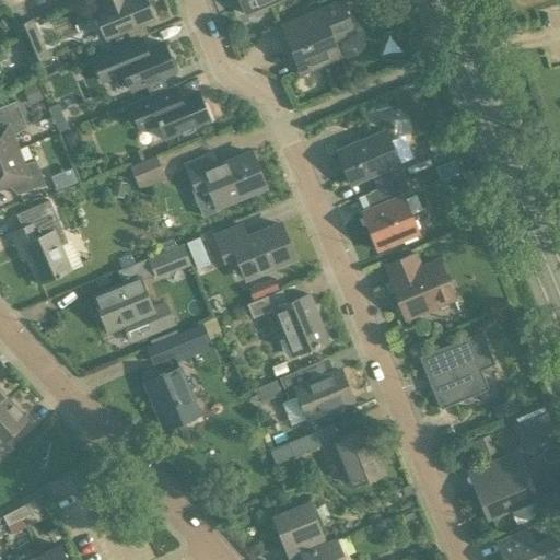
[(94,10),(105,38),(153,19),(146,0),(95,0),(100,8),(94,10)]
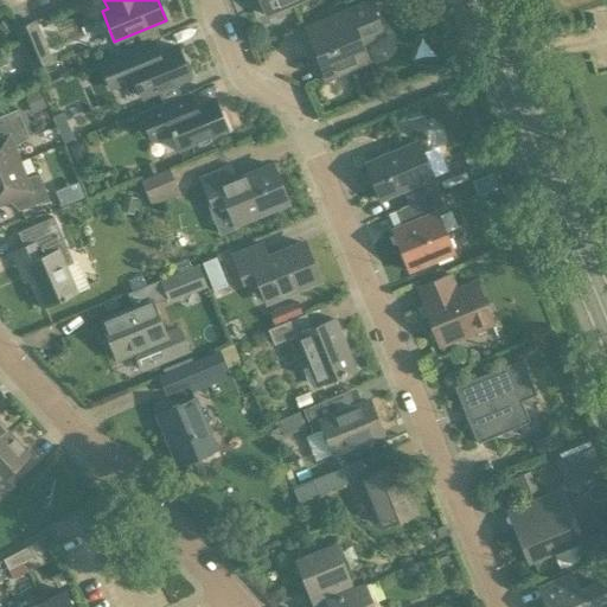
[(293,10),(291,5),(301,0),(260,0),(267,16),(275,11),(278,16),(293,10)]
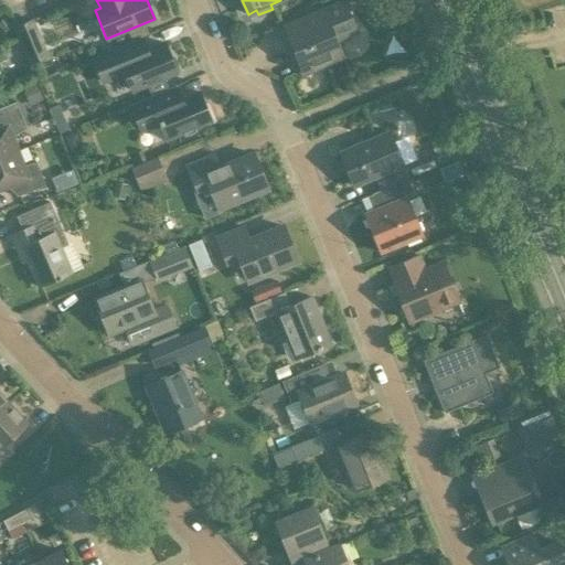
[(284,25),(304,73),(343,56),(337,39),(356,31),(344,0),(284,25)]
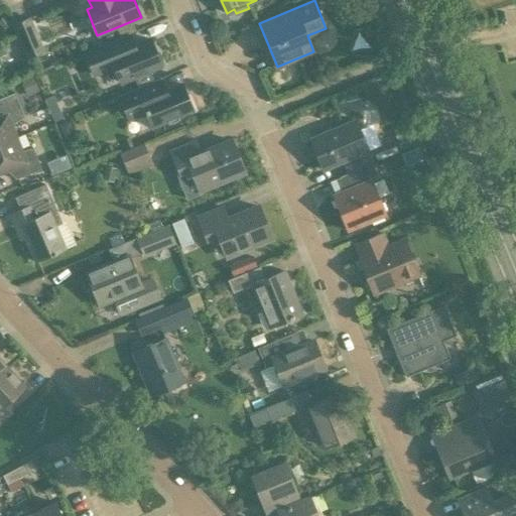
[(12,25),(23,51),(40,44),(30,18),(12,25)]
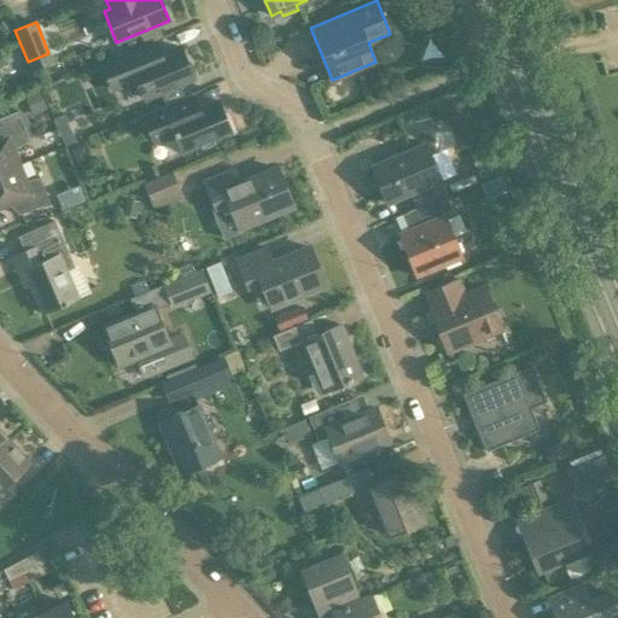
[(136,80),(145,99),(193,79),(180,47),(162,56),(156,42),(101,64),(112,89),(136,80)]
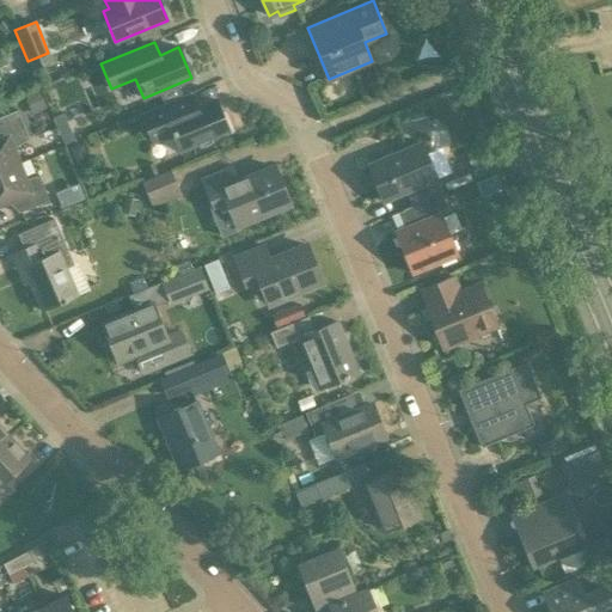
[(37,91),(25,97),(32,112),(44,108),(37,91)]
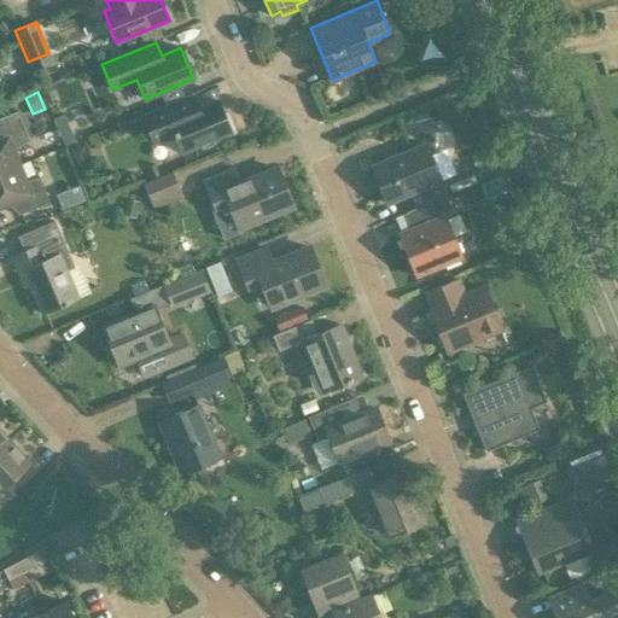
[(199,109),(193,94),(143,115),(155,143),(175,134),(182,152),(232,132),(219,100),(199,109)]
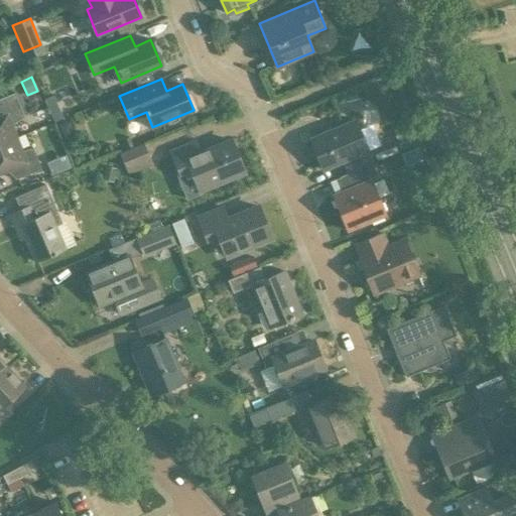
[(0,144),(15,138),(10,126),(24,118),(14,93),(0,98),(0,144)]
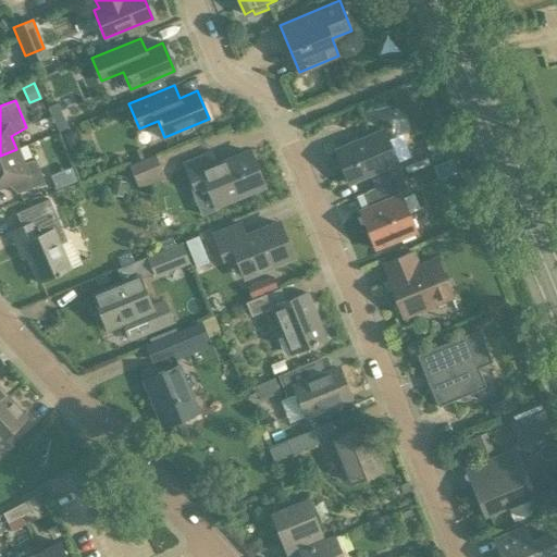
[(67,127),(58,103),(48,108),(58,132),(67,127)]
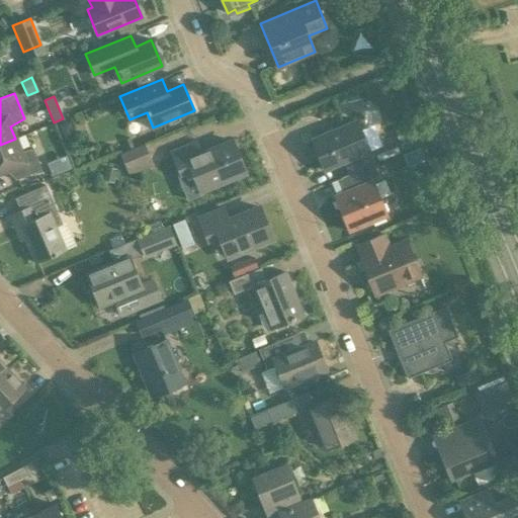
[(343,162),(348,174),(373,164),(356,120),(311,140),(324,170),(343,162)]
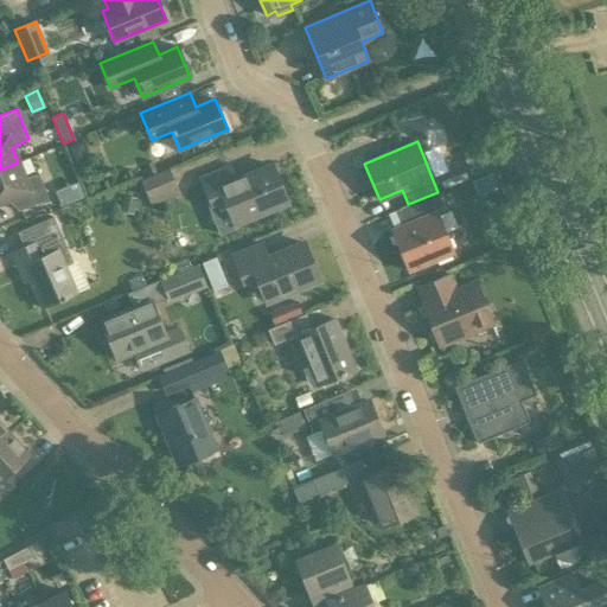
[(69,147),(74,158),(84,152),(81,142),(69,147)]
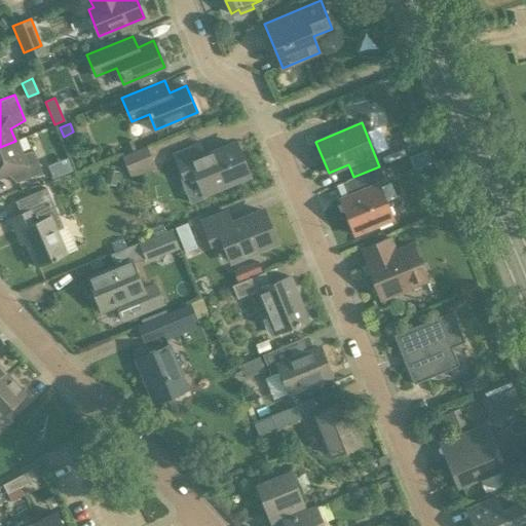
[(415,126),(402,133),(410,152),(423,147),(415,126)]
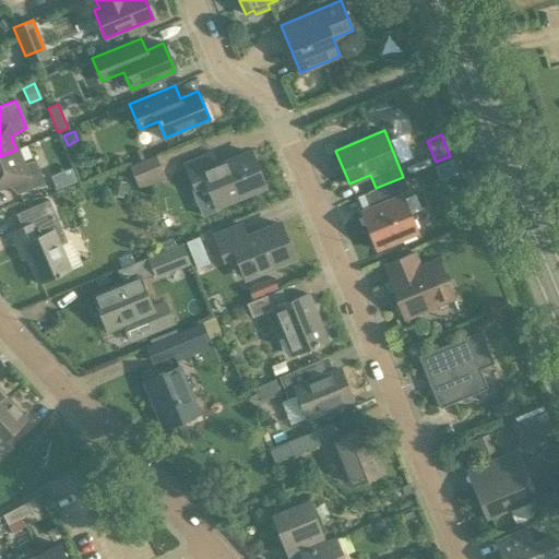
[(16,150),(0,156),(0,186),(6,185),(11,182),(16,195),(45,183),(35,161),(22,164),(16,151),(16,150)]
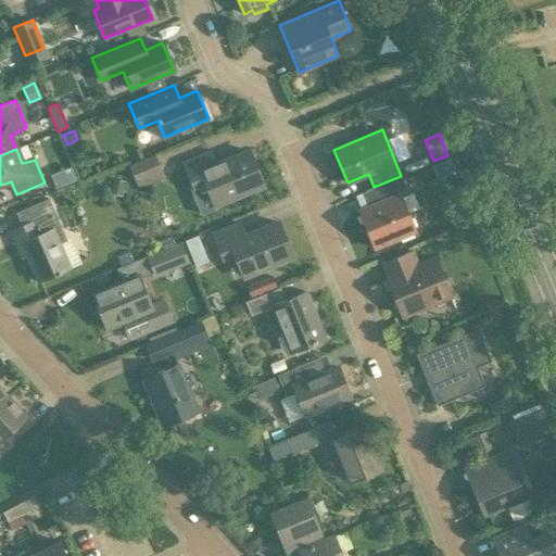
[(210,152),(185,162),(196,187),(190,189),(201,215),(217,209),(216,205),(264,186),(250,151),(215,165),(210,152)]
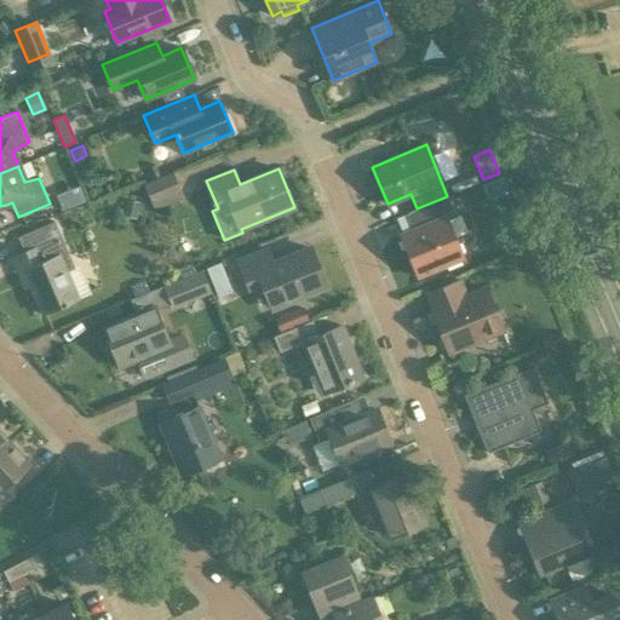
[(173,172),(144,184),(154,210),(184,197),(173,172)]
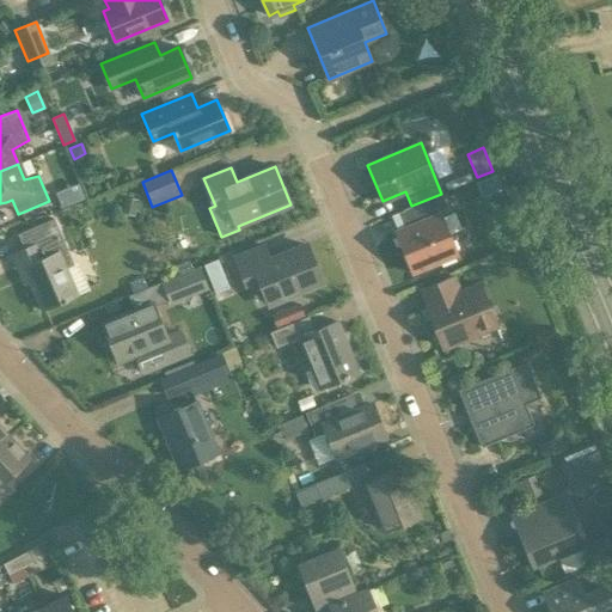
[(476,182),(482,196),(501,189),(495,176),(476,182)]
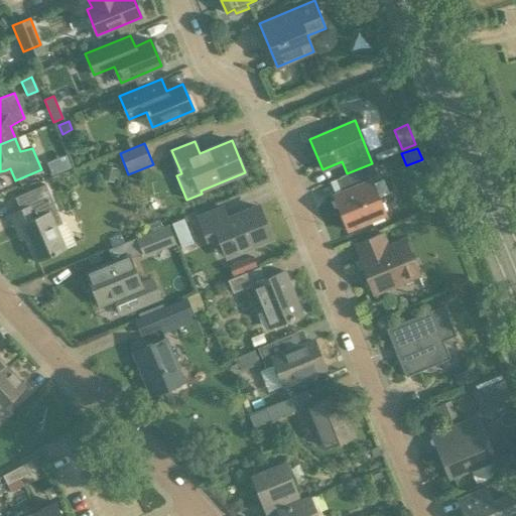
[(372,163),(347,173),(339,176),(344,190),(334,195),(349,230),(386,215),(371,178),(378,176),(372,163)]
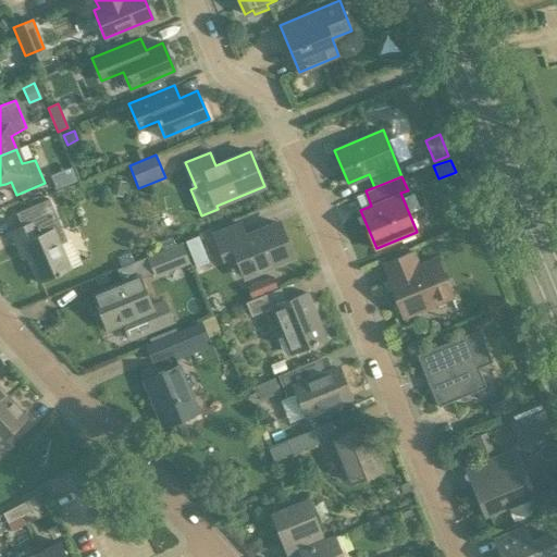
[(38,281),(70,268),(60,244),(67,240),(50,199),(38,203),(44,217),(11,231),(19,250),(24,248),(38,281)]
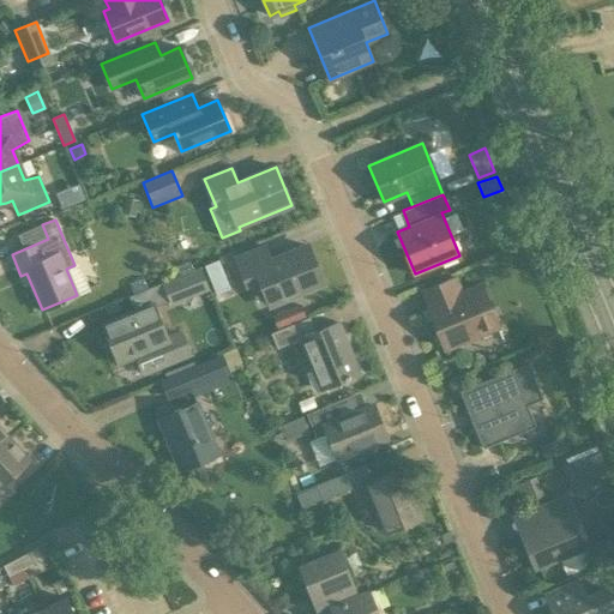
[(260,281),(270,305),(324,283),(308,245),(270,260),(264,246),(236,258),(248,286),(260,281)]
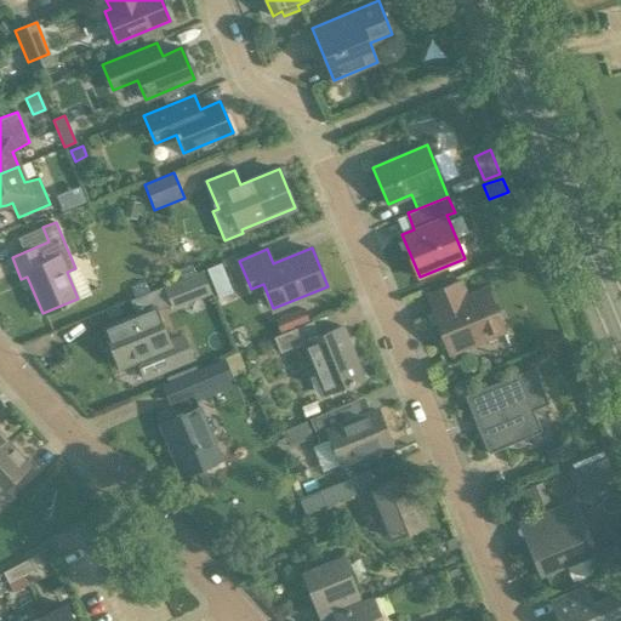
[(220,262),(206,268),(218,296),(232,291),(220,262)]
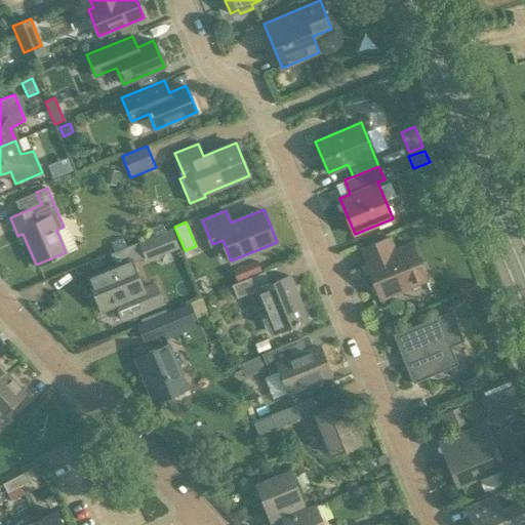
[(136,242),(144,258),(144,257),(146,263),(178,248),(170,228),(136,242)]
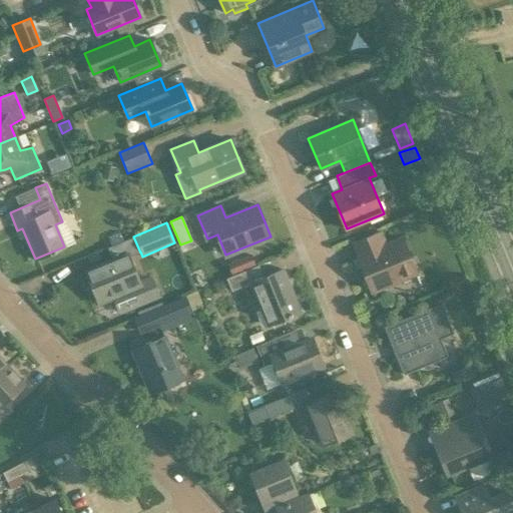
[(358,255),(372,291),(416,273),(402,238),(384,245),(378,231),(354,241),(360,255),(358,255)]
